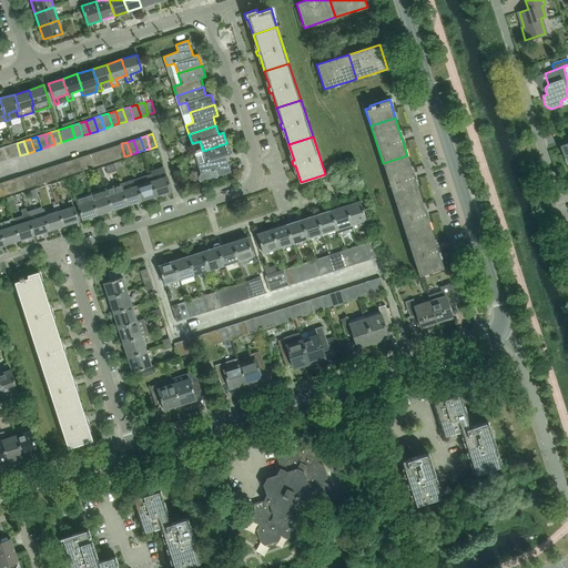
[(17,143),(10,145),(13,158),(20,155),(17,143)]
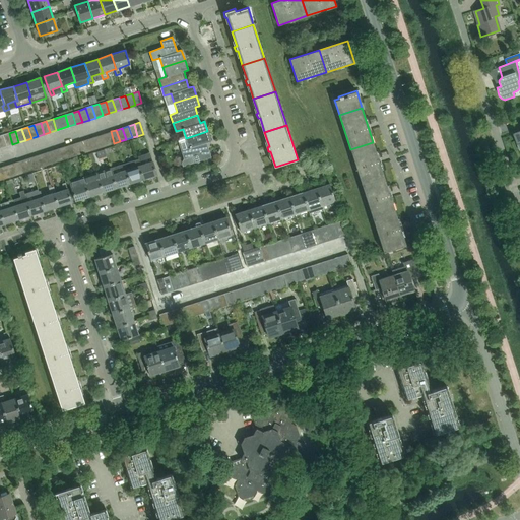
[(114,143),(111,131),(105,133),(109,145),(114,143)]
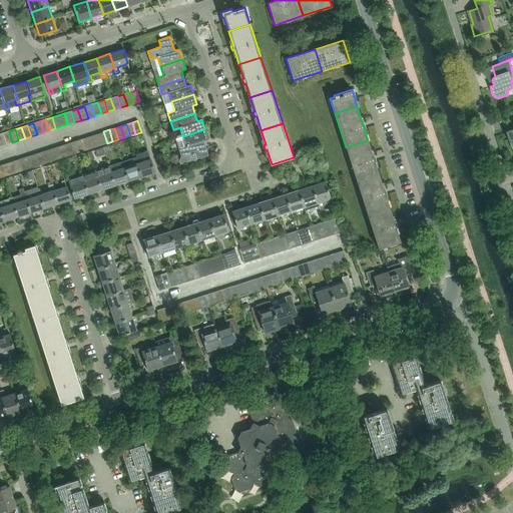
[(196,158),(208,155),(203,140),(207,139),(204,129),(183,136),(186,145),(179,147),(182,156),(181,156),(179,160),(180,164),(193,160),(195,160),(196,159),(196,158)]
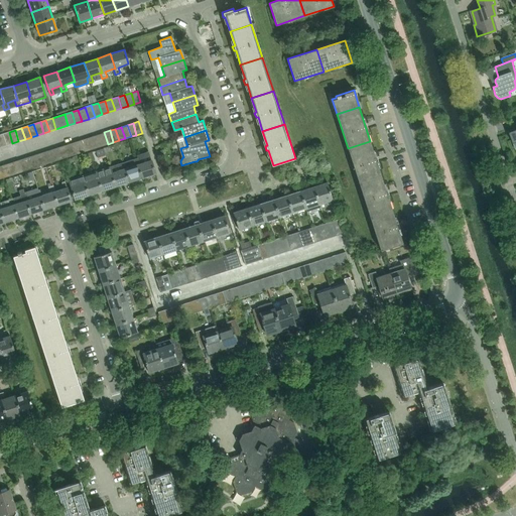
[(9,132),(2,134),(6,145),(12,143),(9,132)]
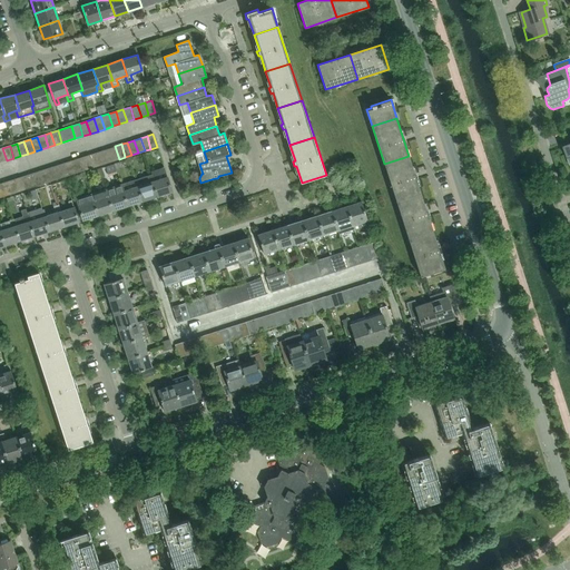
[(119,159),(115,146),(108,148),(112,161),(119,159)]
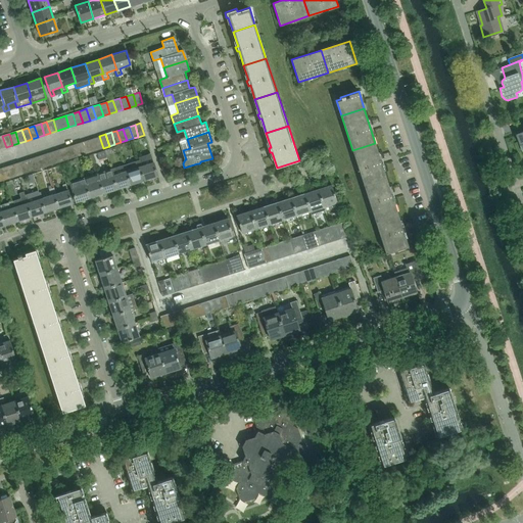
[(103,148),(99,136),(94,138),(97,149),(103,148)]
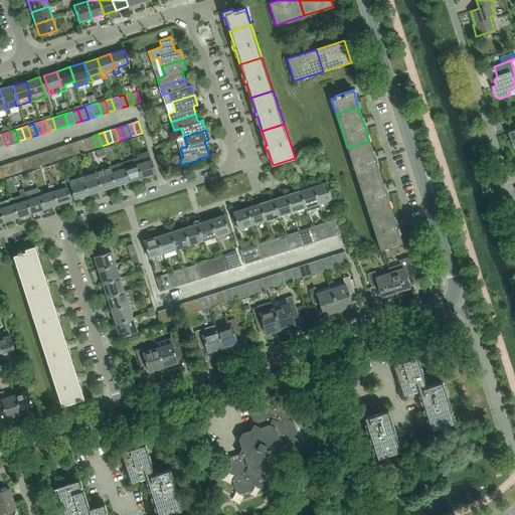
[(96,147),(93,136),(87,138),(91,149),(96,147)]
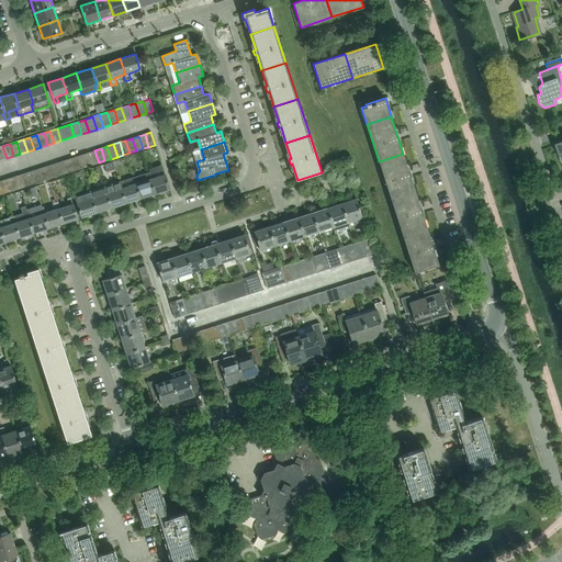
[(99,163),(94,150),(88,153),(92,165),(99,163)]
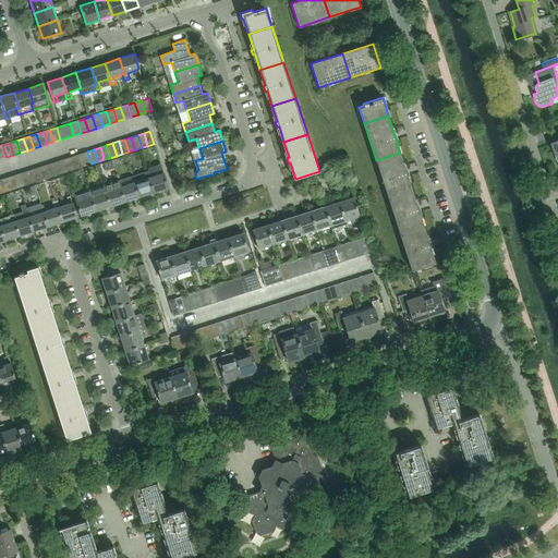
[(92,164),(87,152),(81,154),(85,166),(92,164)]
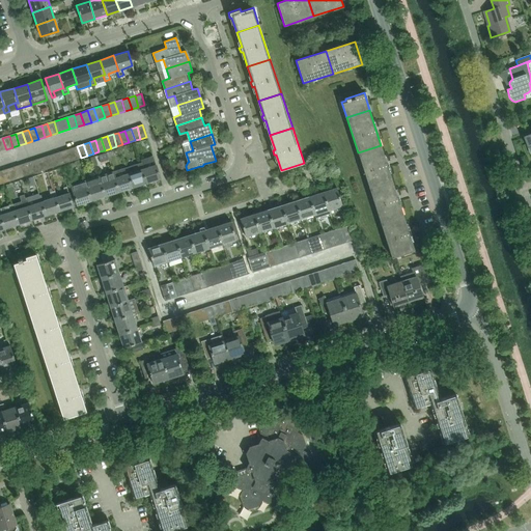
[(392,179),(381,145),(358,152),(369,187),(392,179)]
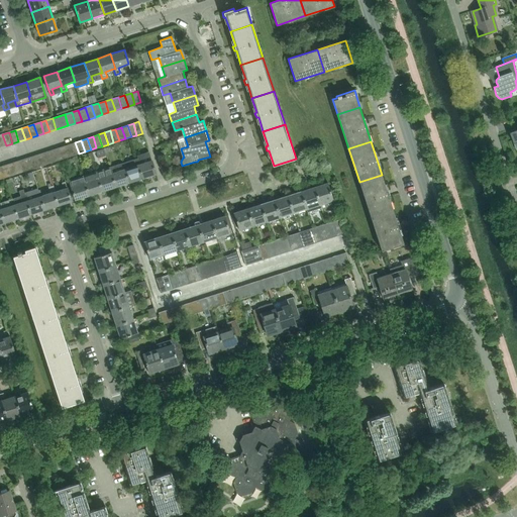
[(79,153),(75,142),(70,143),(73,156),(79,153)]
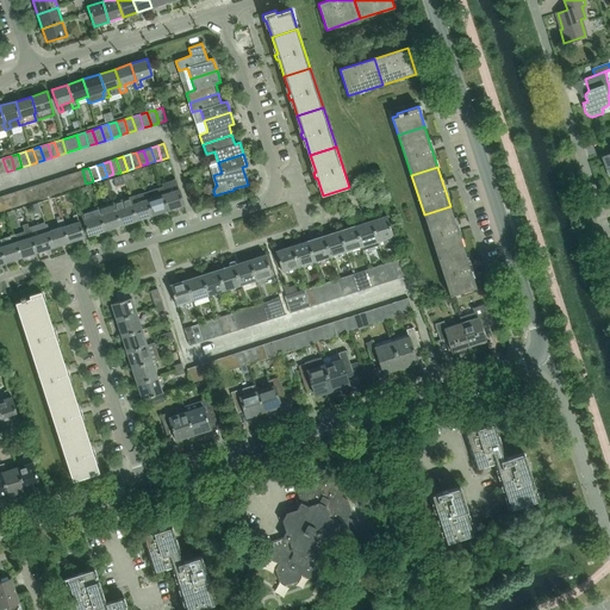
[(86,184),(82,169),(75,172),(80,186),(86,184)]
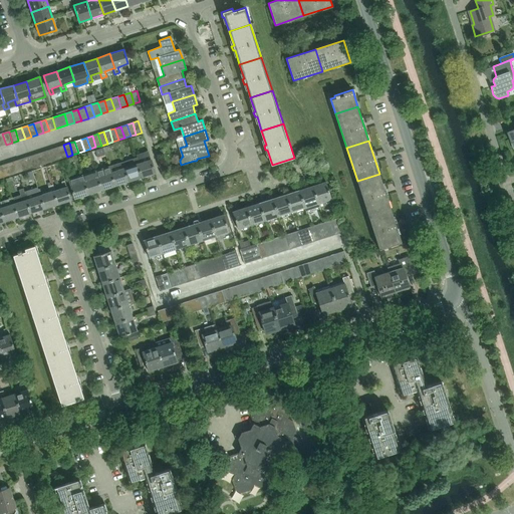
[(67,157),(63,145),(57,147),(61,159),(67,157)]
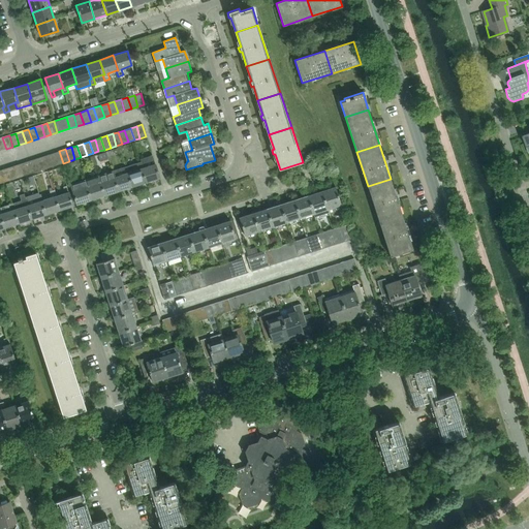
[(63,163),(59,151),(54,153),(57,164),(63,163)]
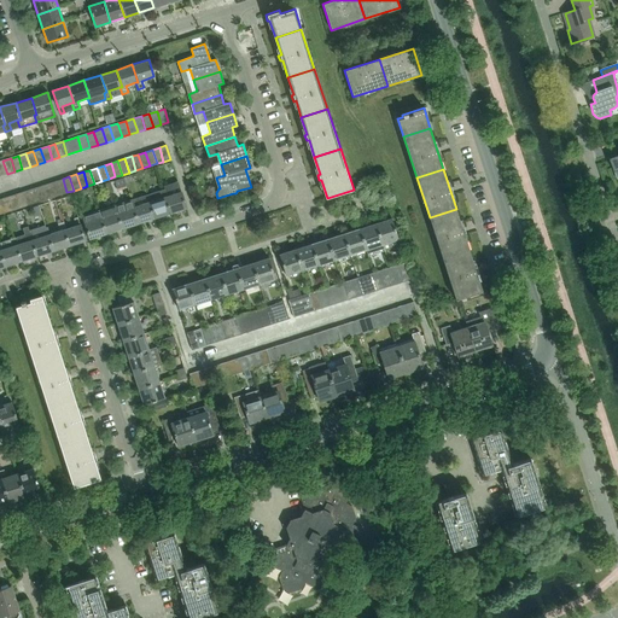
[(66,192),(63,179),(56,181),(60,194),(66,192)]
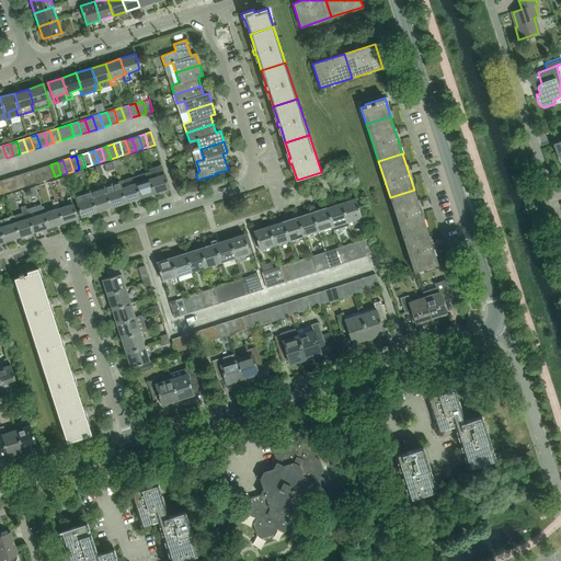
[(55,176),(50,164),(44,167),(48,179),(55,176)]
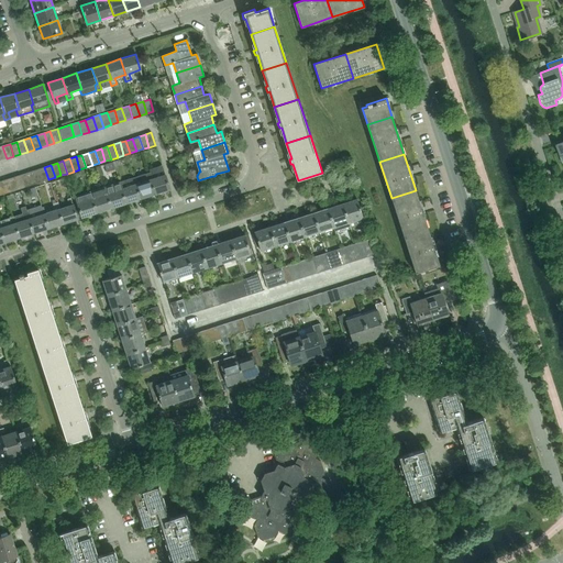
[(48,179),(44,167),(39,169),(42,181),(48,179)]
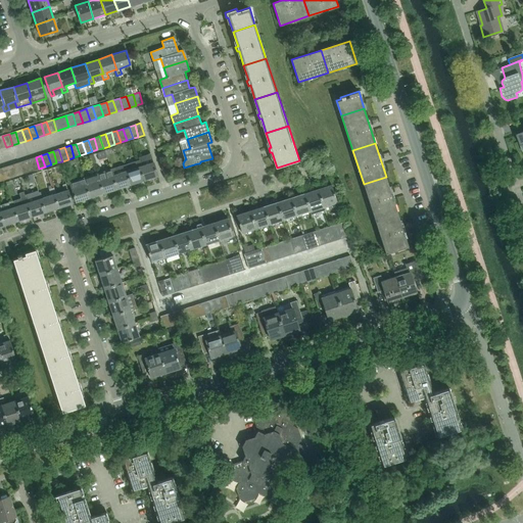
[(140,159),(137,160),(144,180),(157,175),(153,161),(152,161),(150,156),(148,156),(150,162),(141,165),(140,159)]
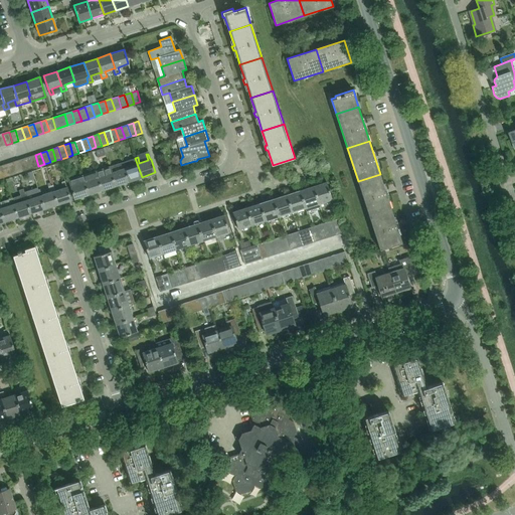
[(38,166),(35,155),(29,156),(33,168),(38,166)]
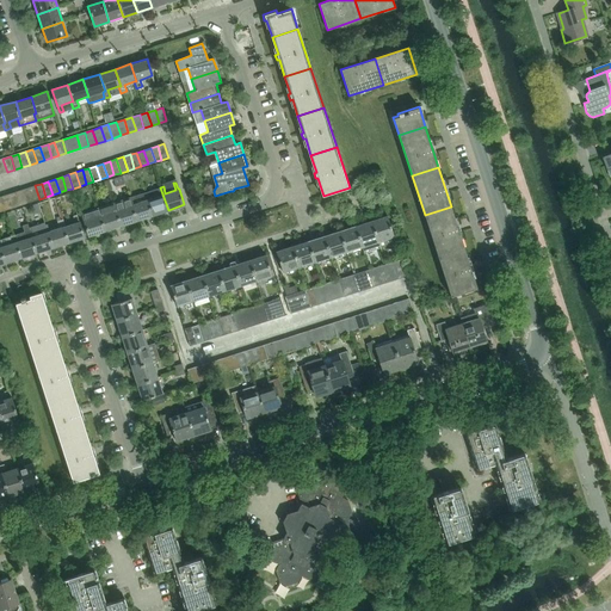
[(39,199),(35,185),(28,187),(32,202),(39,199)]
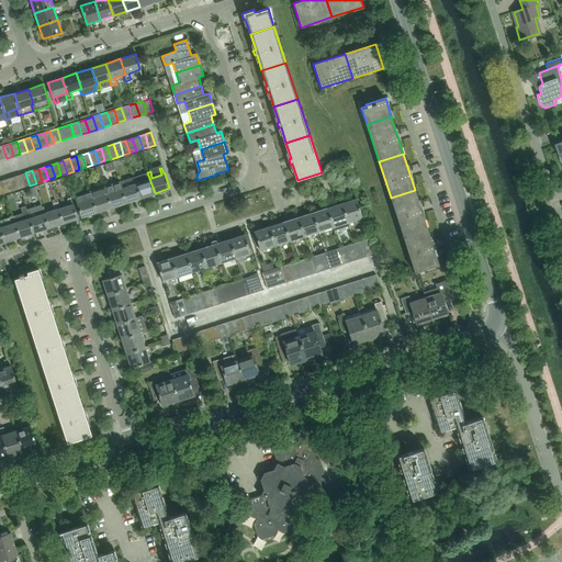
[(30,186),(25,172),(19,175),(23,187),(30,186)]
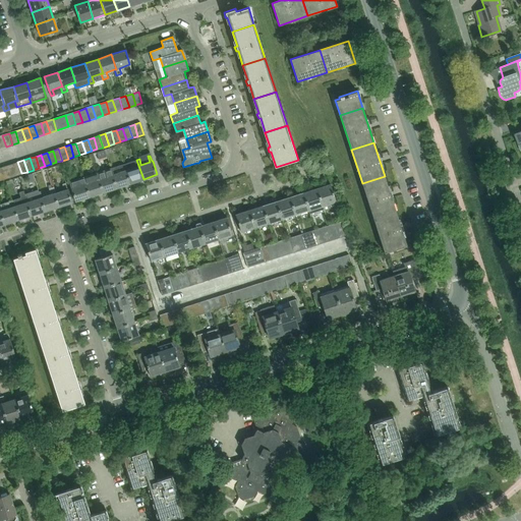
[(125,163),(123,164),(130,183),(143,179),(136,160),(134,161),(136,166),(127,169),(125,163)]
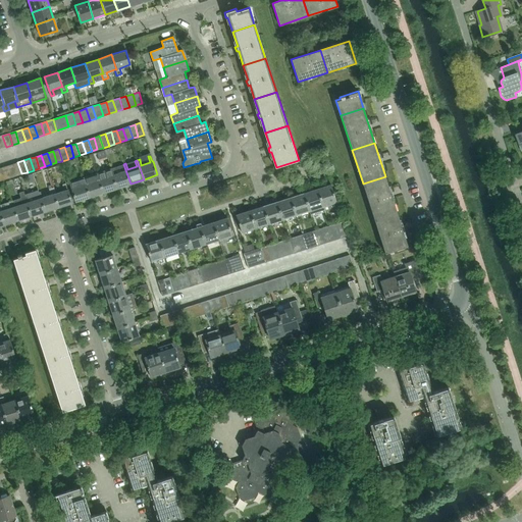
[(21,173),(17,162),(12,164),(15,175),(21,173)]
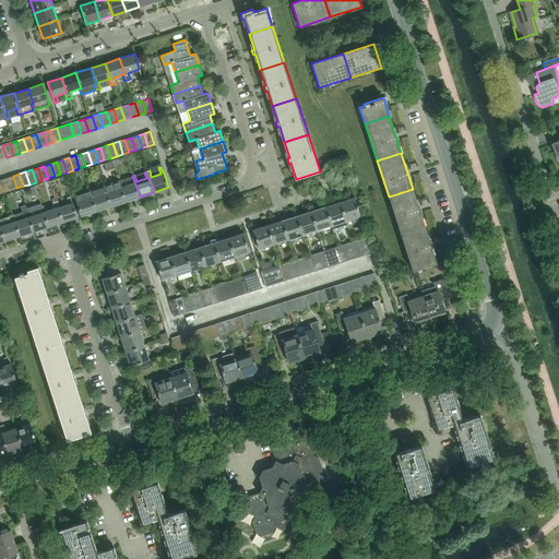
[(16,188),(13,176),(7,178),(11,190),(16,188)]
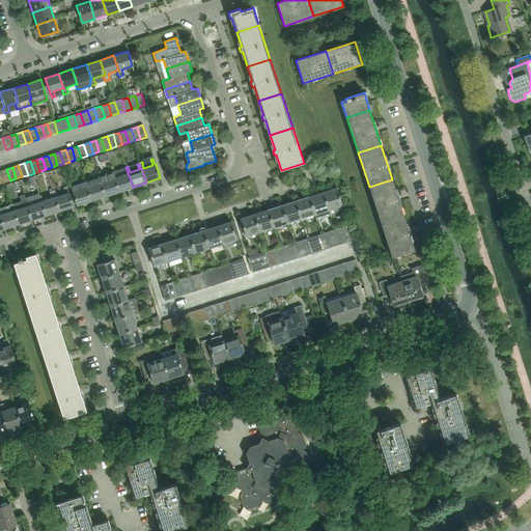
[(114,171),(112,171),(119,191),(133,187),(126,167),(123,168),(124,174),(116,176),(114,171)]
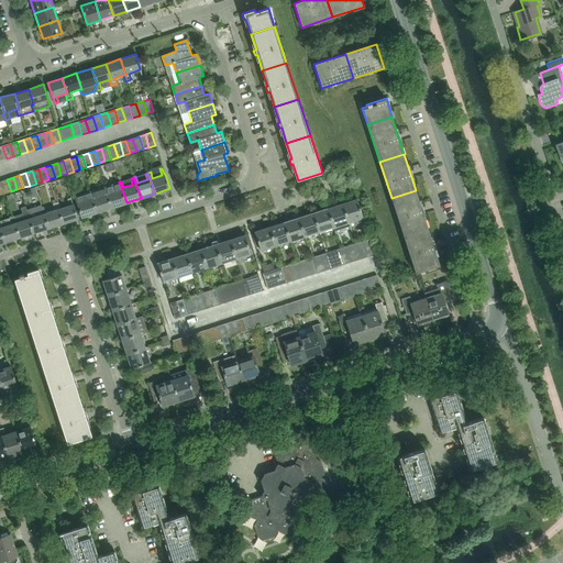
[(11,191),(7,179),(0,181),(4,194),(11,191)]
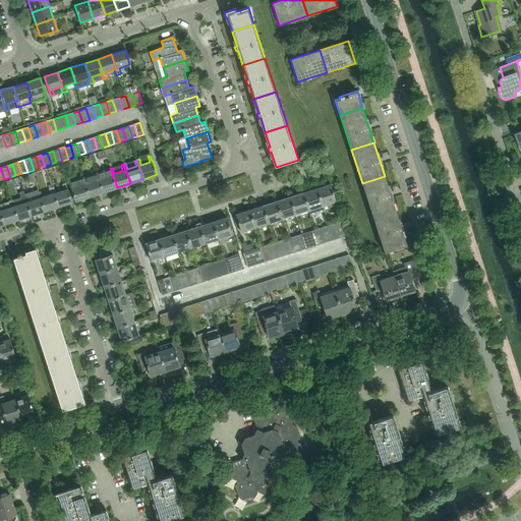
[(99,172),(97,173),(103,192),(117,187),(110,168),(107,169),(109,175),(101,177),(99,172)]
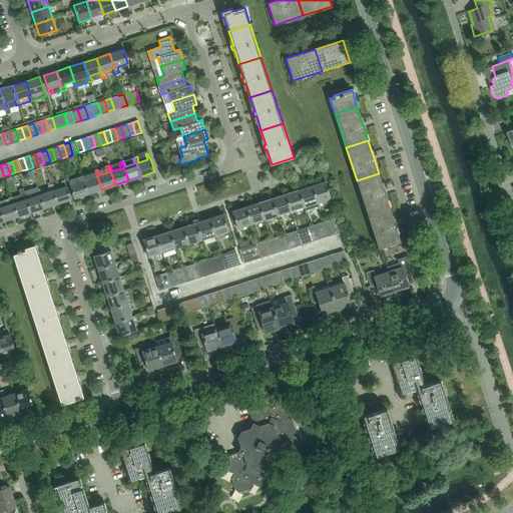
[(83,174),(82,174),(88,193),(101,189),(95,170),(92,171),(94,176),(86,179),(83,174)]
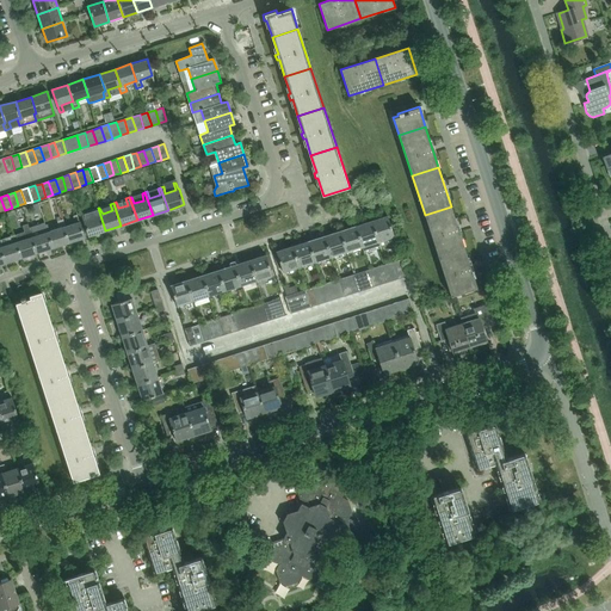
[(464,247),(451,207),(425,215),(438,255),(464,247)]
